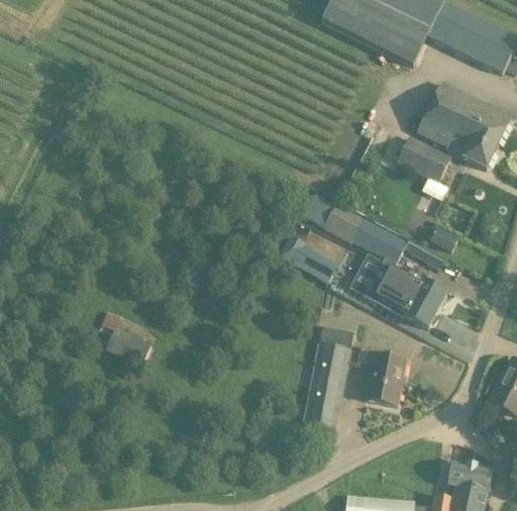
[(332,0),(322,21),(413,65),(427,36),(444,1),(442,0),(332,0)]
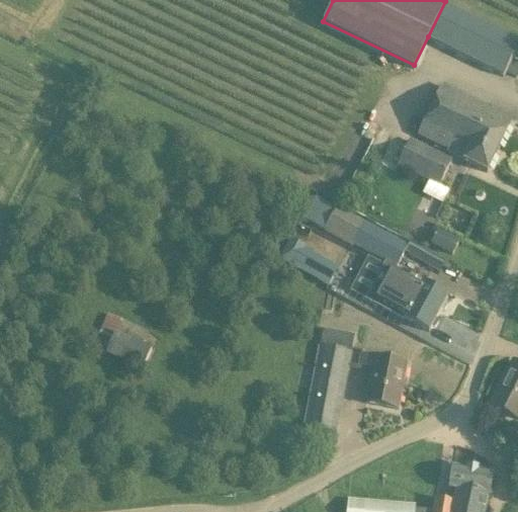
[(517,59),(511,56),(517,41),(517,36),(445,1),(428,36),(503,73),(505,69),(517,74),(517,72),(517,59)]
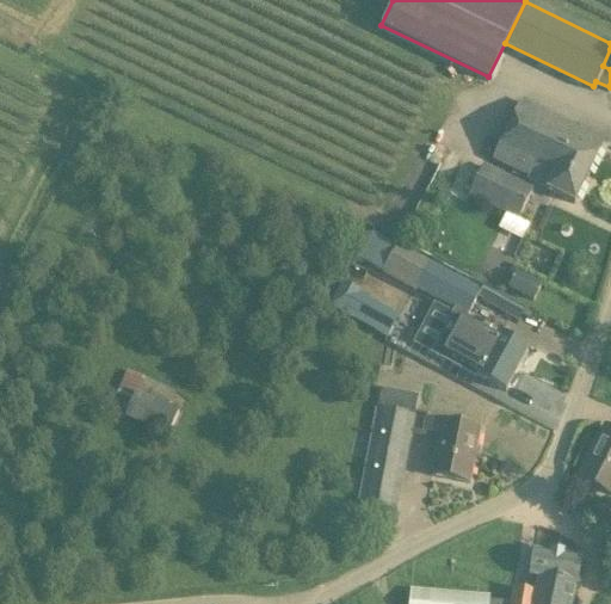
[(522,98),(493,155),(528,173),(528,176),(574,198),(604,137),(522,98)]
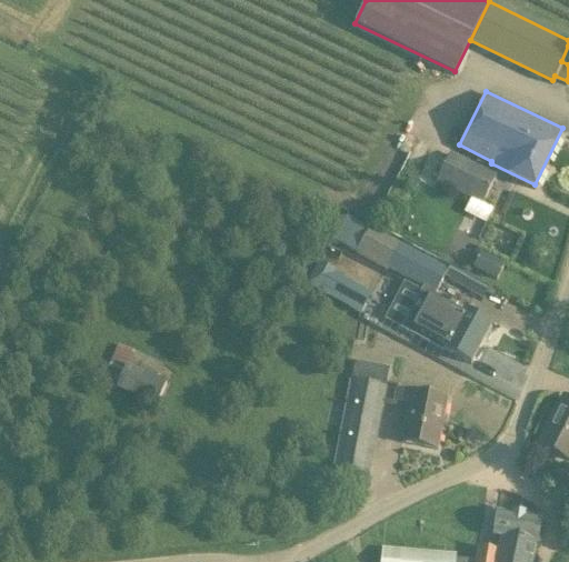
[(356,198),(370,204),(373,196),(383,200),(411,138),(396,131),(373,180),(365,176),(356,198)]
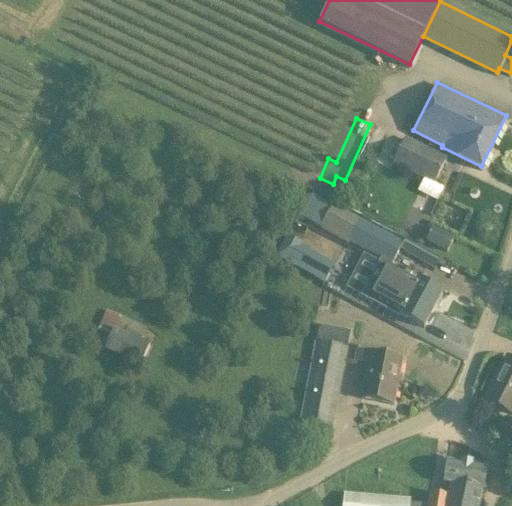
[(434,181),(447,154),(404,133),(391,161),(434,181)]
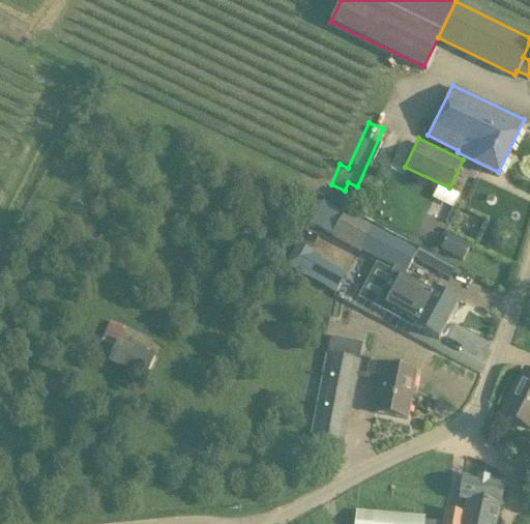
[(331,232),(331,233),(359,249),(361,246),(406,270),(414,254),(418,256),(417,258),(449,274),(454,262),(419,244),(420,243),(376,220),(373,224),(332,202),(320,225),(331,232)]
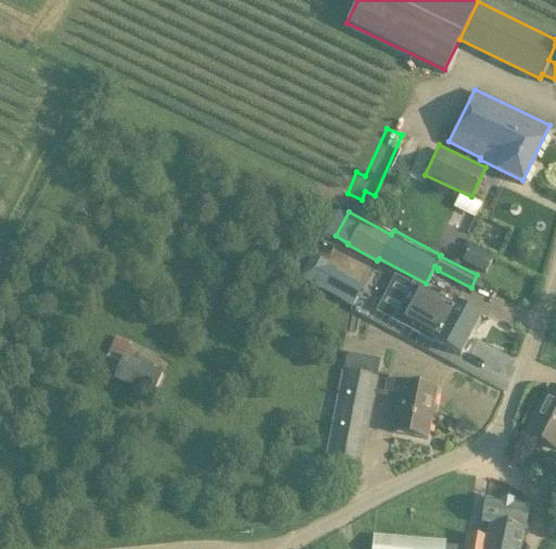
[(484,270),(493,255),(469,243),(460,258),(484,270)]
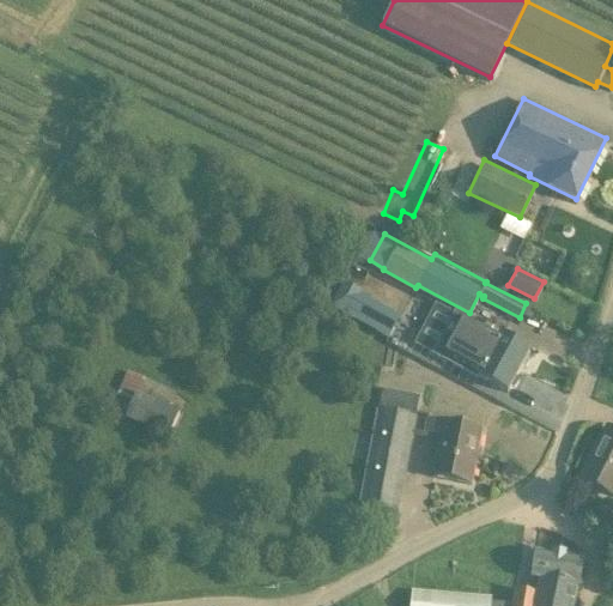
[(387,335),(395,320),(338,289),(329,304),(387,335)]
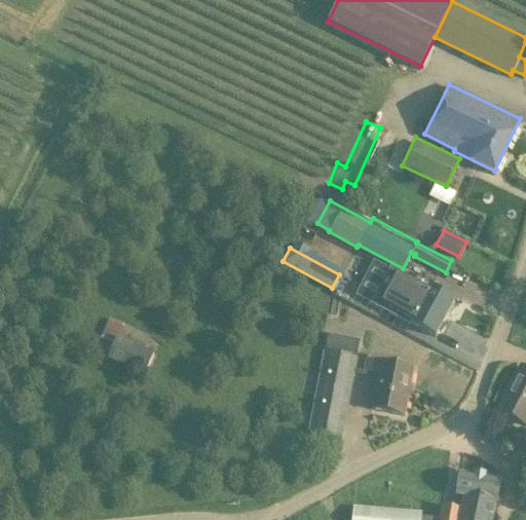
[(366,276),(358,292),(371,298),(401,313),(436,333),(438,329),(442,329),(445,324),(443,320),(444,318),(440,316),(442,311),(437,308),(435,312),(429,309),(431,305),(421,300),(419,304),(416,302),(417,301),(405,295),(399,291),(398,293),(385,287),(396,268),(376,257),(366,276)]
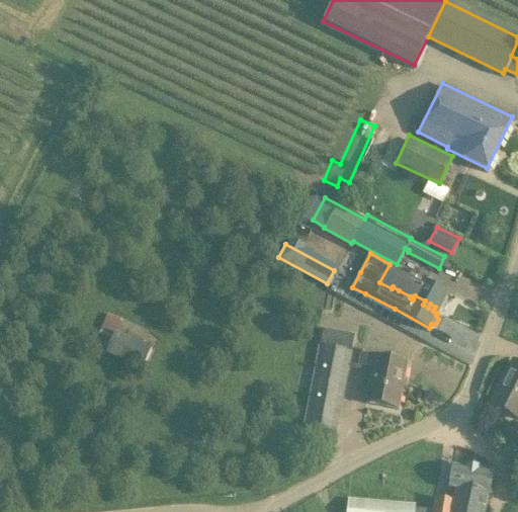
[(433,311),(437,313),(440,307),(445,306),(447,301),(445,296),(447,294),(423,280),(422,281),(393,266),(390,264),(379,282),(392,288),(393,286),(399,290),(411,296),(410,297),(413,300),(415,295),(425,301),(423,305),(428,308),(430,304),(435,307),(433,311)]
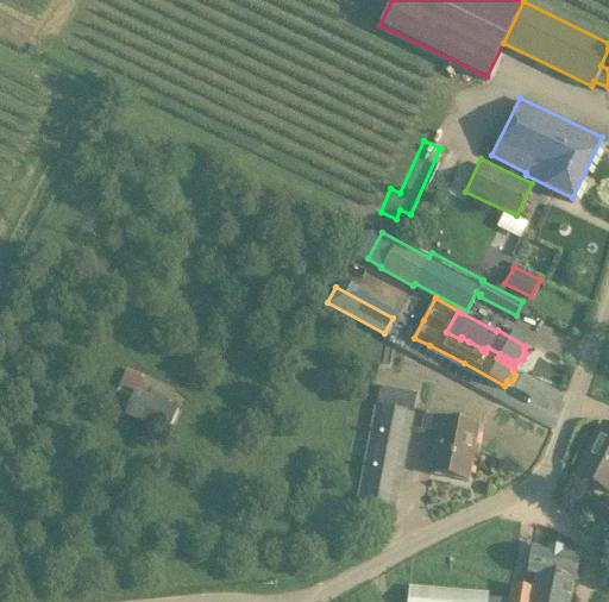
[(173,387),(125,367),(111,400),(125,406),(123,413),(167,431),(177,408),(165,403),(173,387)]
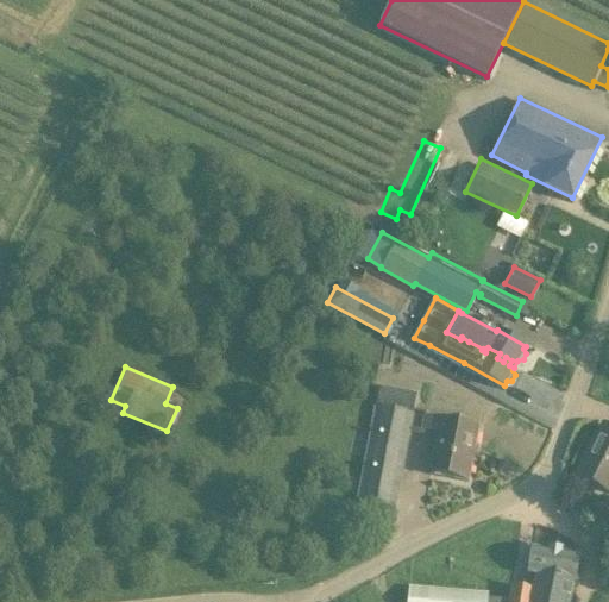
[(374,402),(356,499),(395,506),(414,409),(413,409),(416,388),(380,382),(375,402),(374,402)]
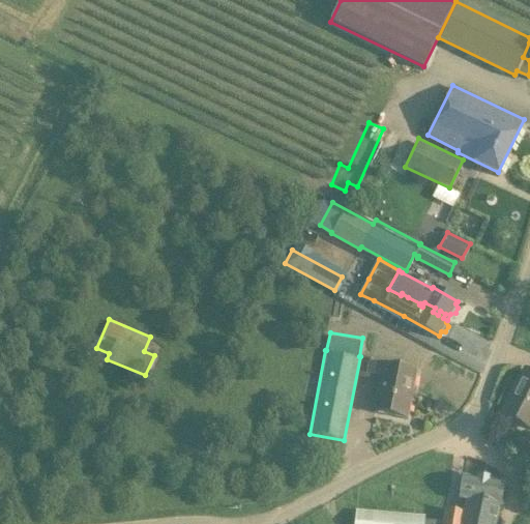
[(373,409),(407,415),(416,368),(369,359),(366,371),(380,374),(373,409)]
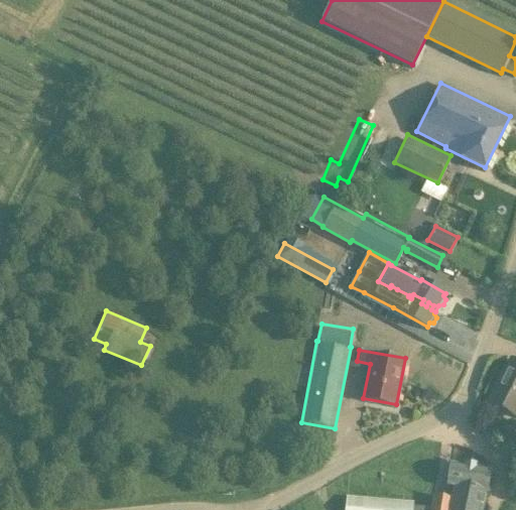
[(515,413),(515,358),(510,356),(488,400),(515,413)]
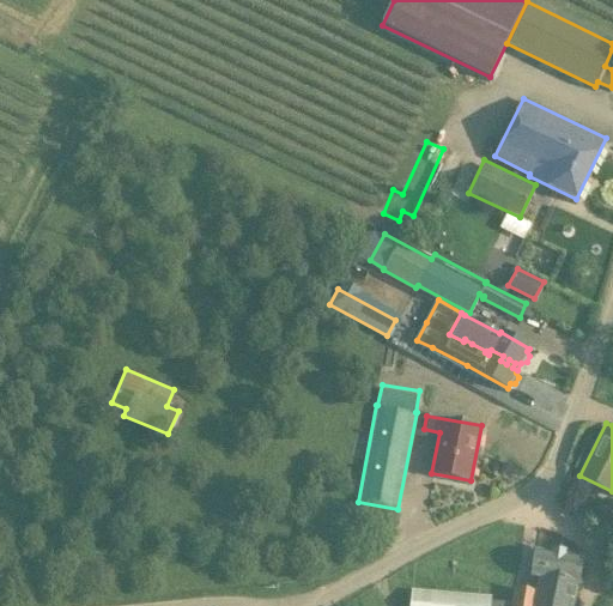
[(410,587),(407,605),(569,605),(574,580),(576,580),(580,556),(534,549),(530,571),(538,573),(535,589),(515,586),(511,600),(491,597),(491,592),(431,588),(431,589),(410,587)]
